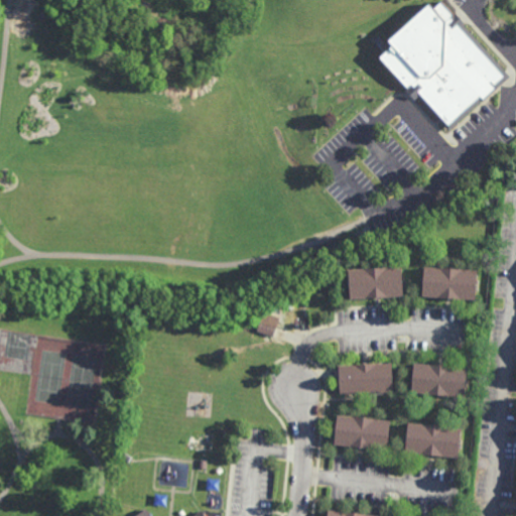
[(465,25),(463,27),(505,74),(447,127),(417,94),(414,97),(405,87),(407,85),(381,57),(390,48),(387,45),(428,7),(433,12),(442,4),(455,17),(456,16),(465,25)]
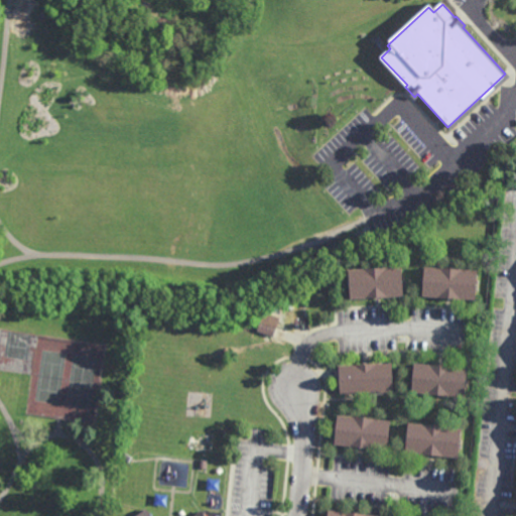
[(349,297),(347,267),(400,264),(402,294),(349,297)]
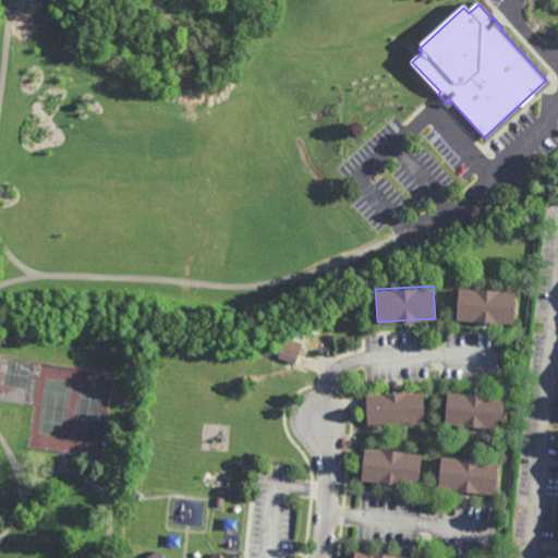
[(513,322),(456,318),(458,286),(516,290),(513,322)]
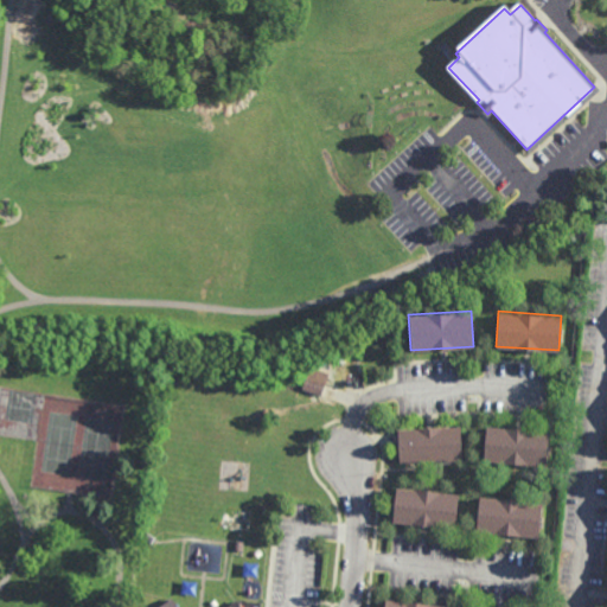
[(328,374),(308,369),(304,390),(324,395),(328,374)]
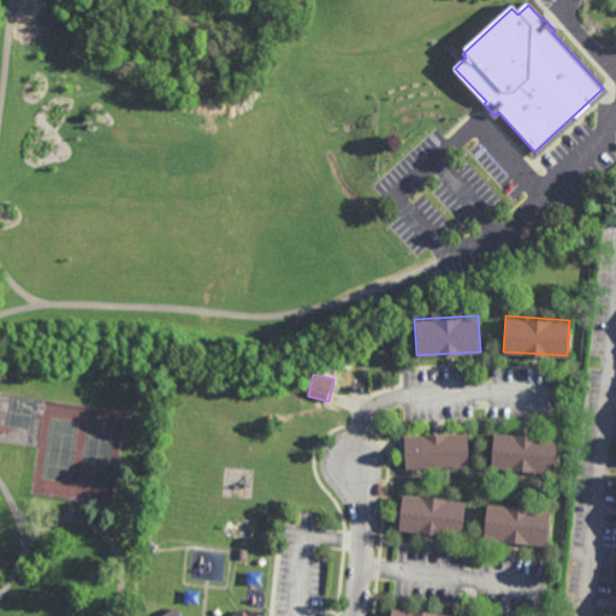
[(404,469),(402,434),(466,432),(467,466),(404,469)]
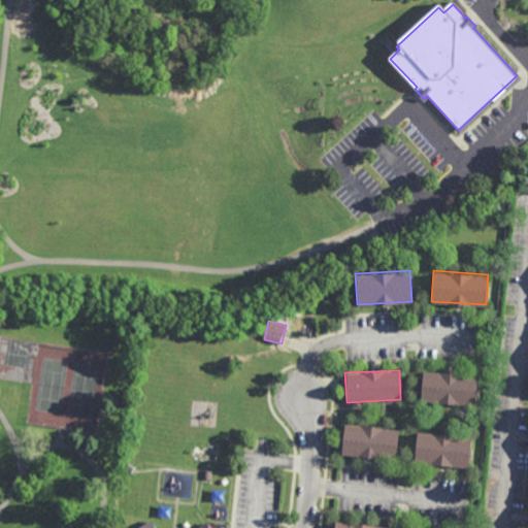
[(477,375),(474,405),(420,400),(423,370),(477,375)]
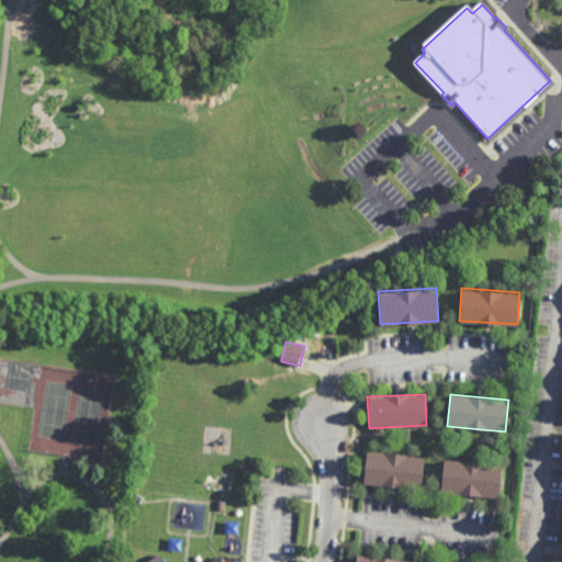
[(419,490),(361,483),(364,451),(423,458),(419,490)]
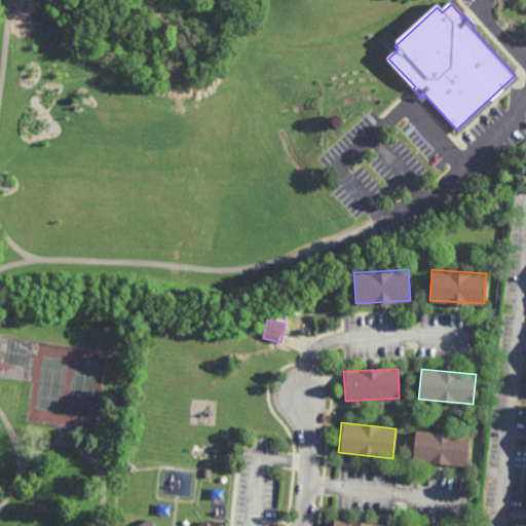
[(466,465),(411,460),(414,429),(470,436),(466,465)]
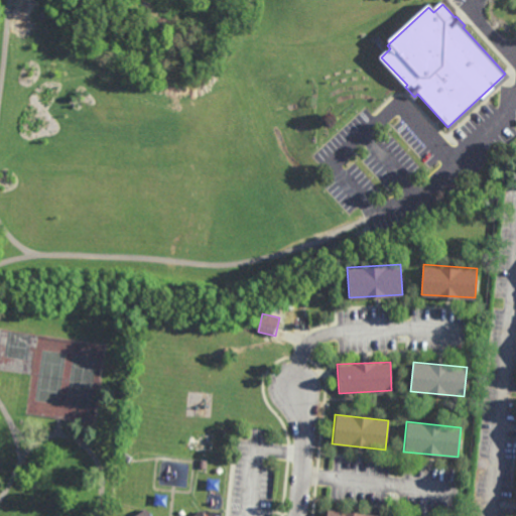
[(232,435),(224,434),(225,427),(233,428),(232,435)]
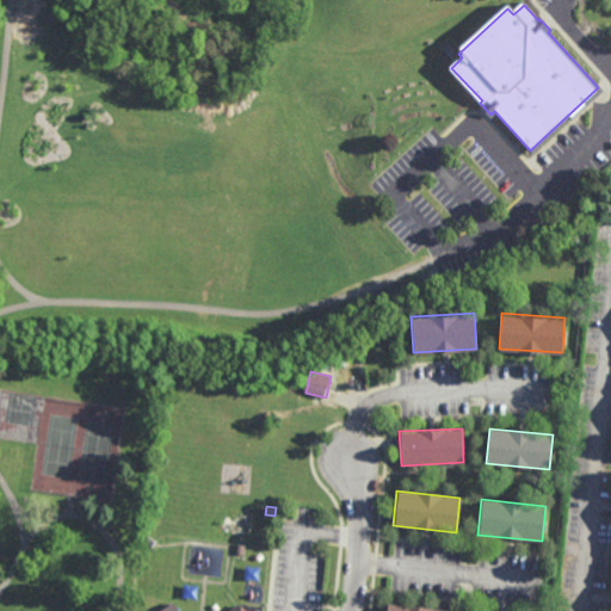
[(152,547),(143,541),(147,536),(154,541),(152,547)]
